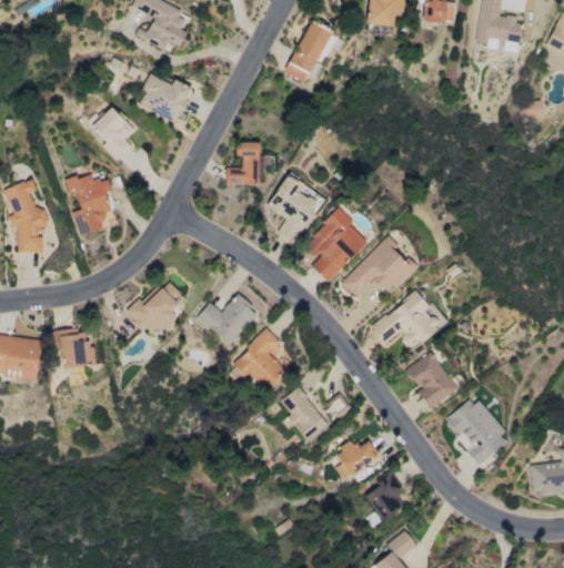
[(181,11),(161,0),(136,0),(136,1),(148,8),(147,10),(158,17),(150,32),(164,40),(167,36),(174,40),(185,20),(179,16),(181,11)]
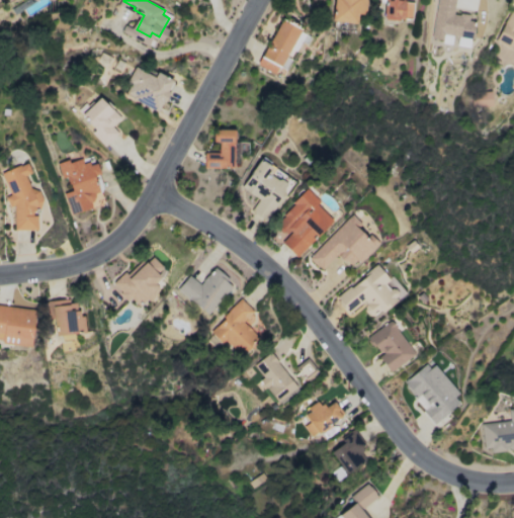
[(367,14),(367,0),(337,0),(336,21),(359,22),(360,13),(367,14)]
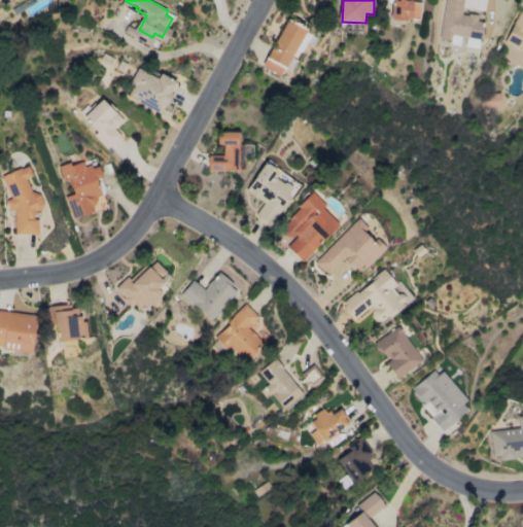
[(421,21),(422,2),(413,2),(412,0),(394,0),(394,20),(421,21)]
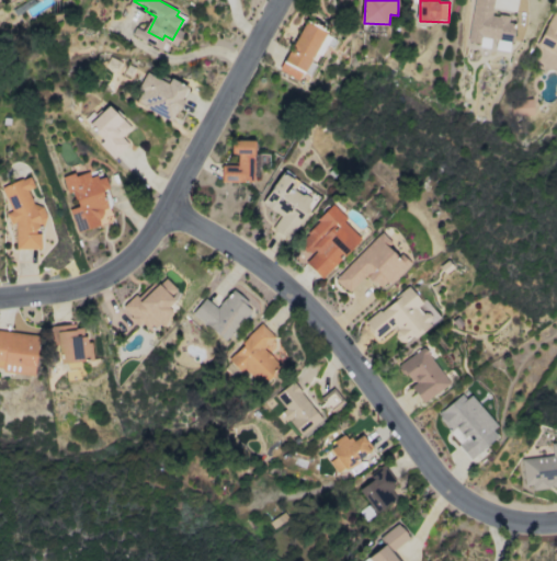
[(496,0),(476,0),(472,41),(485,43),(485,38),(503,41),(506,25),(509,25),(511,18),(495,15),(496,0)]
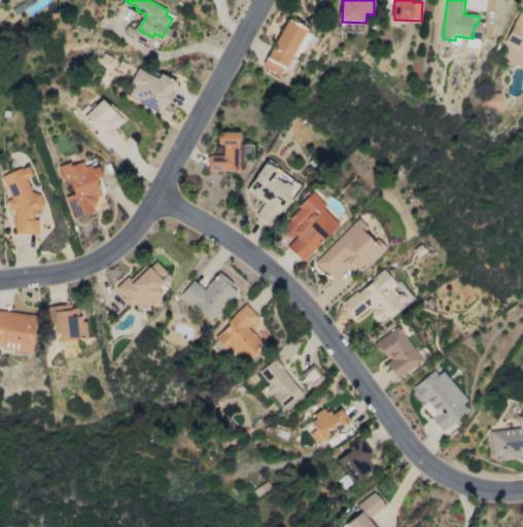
[(522,10),(508,43),(522,49),(522,10)]
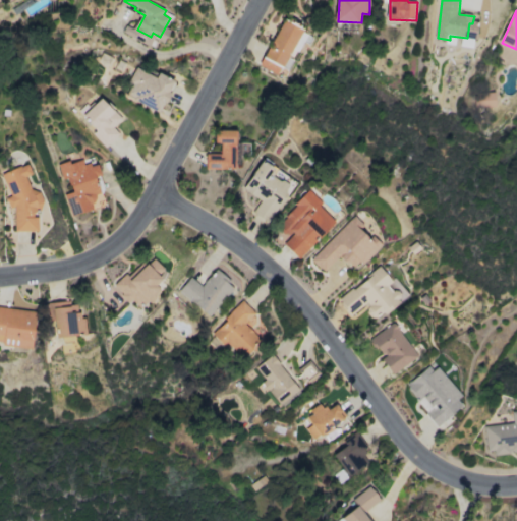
[(279,65),(286,68),(304,29),(284,19),(264,65),(276,70),(279,65)]
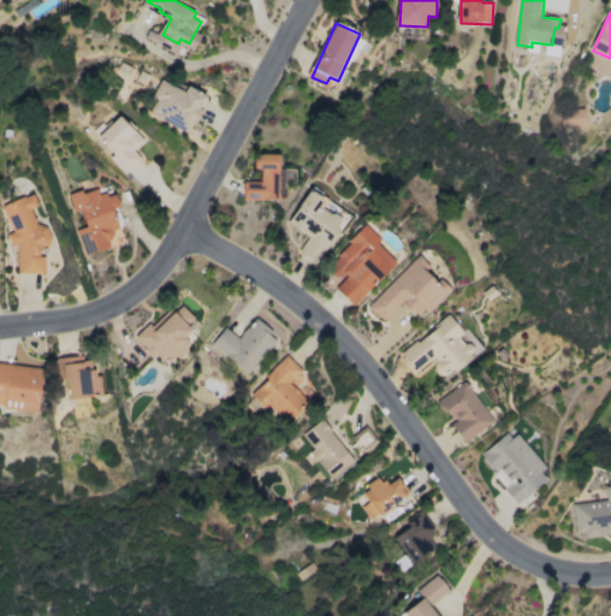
[(153,104),(168,113),(173,105),(184,112),(191,99),(166,83),(153,104)]
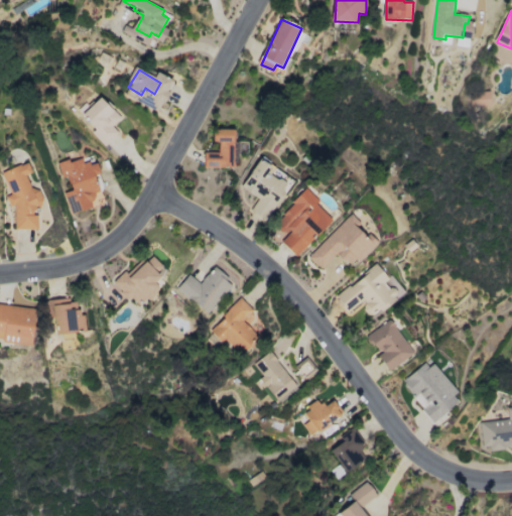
[(95,133),(107,146),(120,132),(114,126),(123,118),(102,97),(85,114),(99,129),(95,133)]
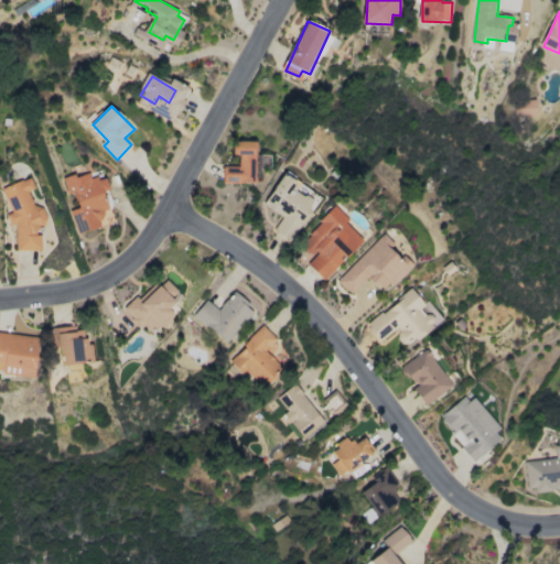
[(226,183),(258,183),(258,141),(236,141),(236,155),(241,155),(241,167),(226,166),(226,183)]
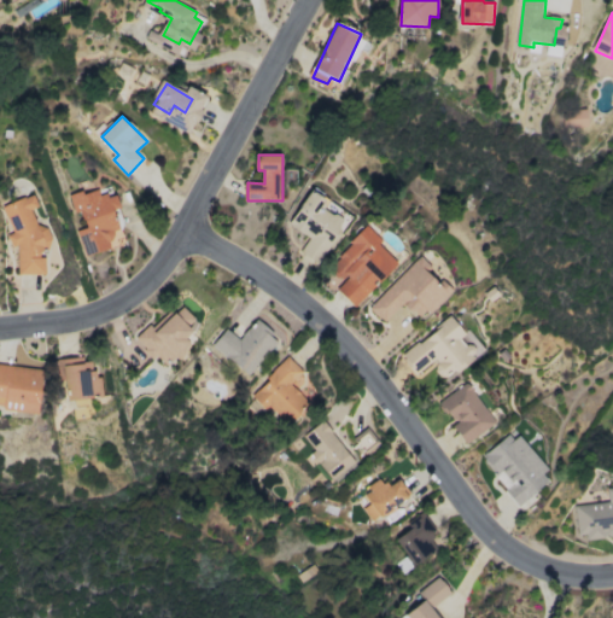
[(87,256),(127,244),(116,209),(122,208),(118,193),(103,198),(100,188),(73,196),(77,213),(83,210),(88,228),(80,231),(87,256)]
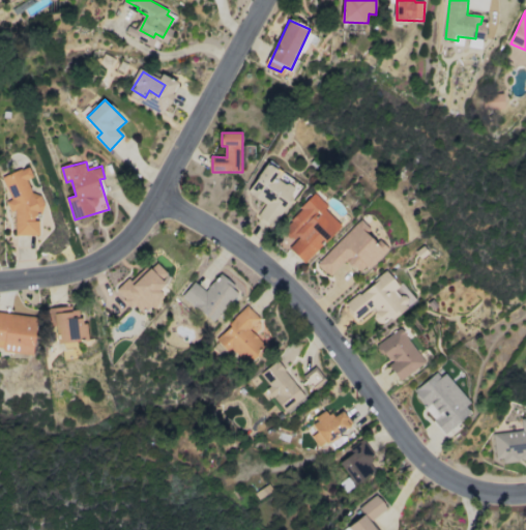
[(19,235),(40,235),(40,197),(31,197),(31,178),(32,178),(32,172),(10,172),(10,210),(19,210),(19,235)]
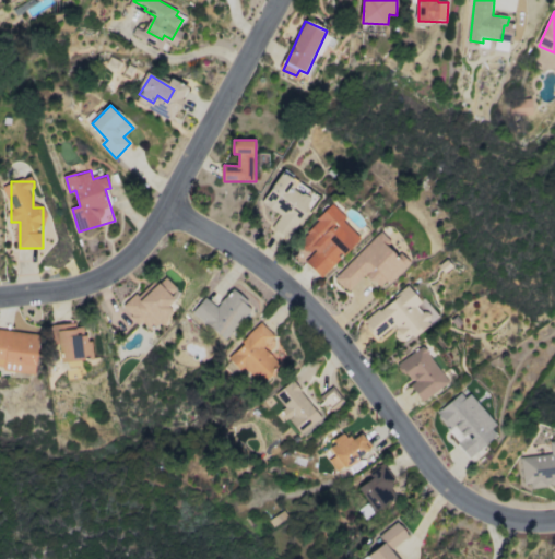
[(311,195),(291,190),(290,193),(284,191),(282,203),(307,210),(311,195)]
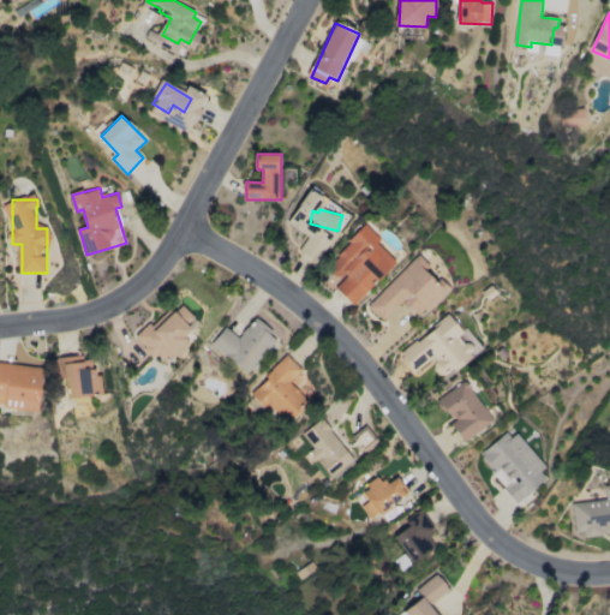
[(398,262),(378,244),(383,239),(368,225),(330,266),(346,280),(339,288),(357,305),(398,262)]
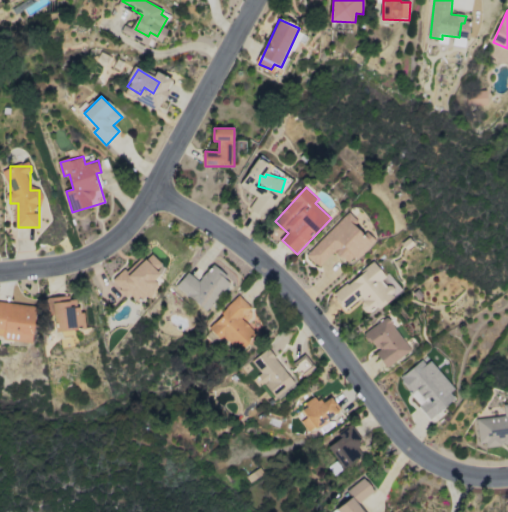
[(309,255),(321,267),(340,247),(348,255),(354,250),(360,244),(366,250),(373,243),(367,238),(362,244),(356,238),(362,232),(353,224),(357,220),(350,213),(309,255)]
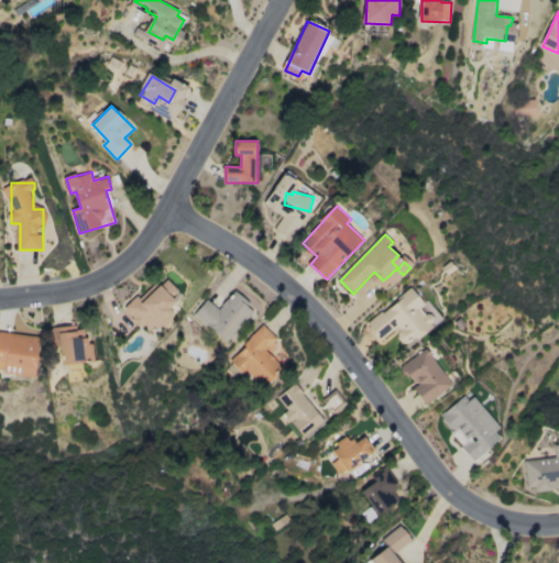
[(141,301),(154,318),(159,315),(159,313),(172,302),(170,300),(179,291),(167,278),(141,301)]
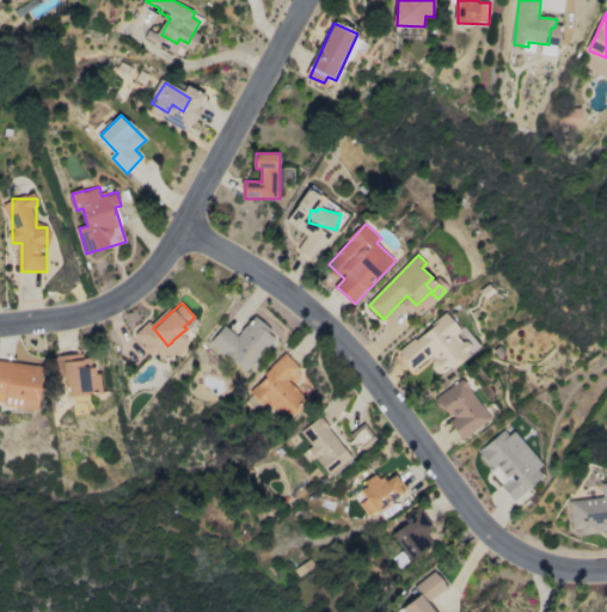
[(464,331),(451,314),(424,336),(430,343),(427,346),(433,353),(436,349),(443,357),(452,352),(461,365),(474,353),(459,335),(464,331)]
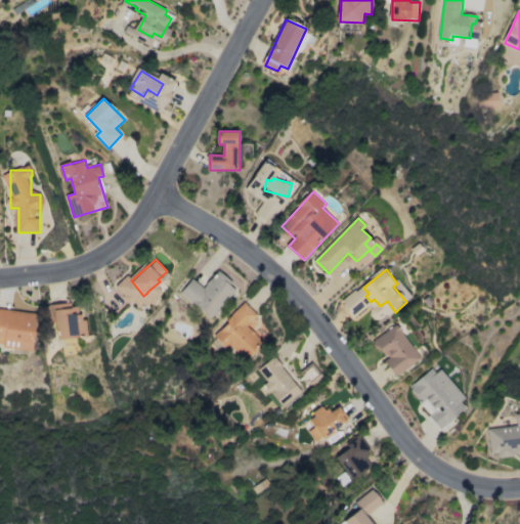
[(195,279),(183,292),(212,318),(239,289),(220,271),(205,288),(195,279)]
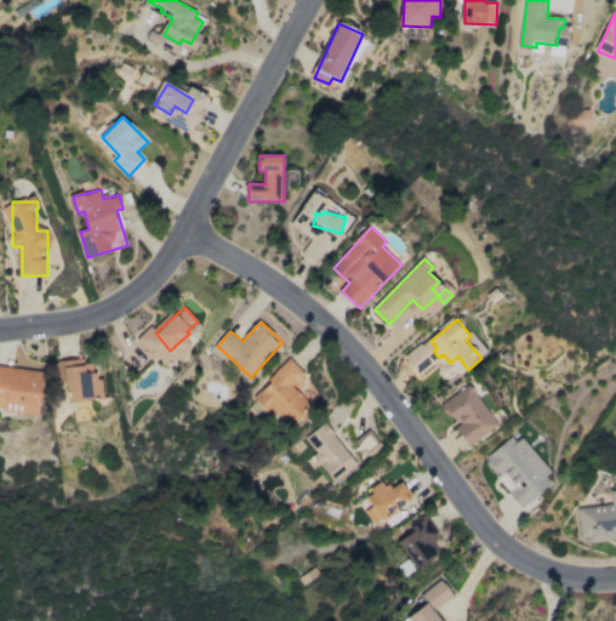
[(307,374),(294,360),(256,397),(263,405),(269,400),(292,425),(307,411),(301,405),(307,399),(294,386),(307,374)]
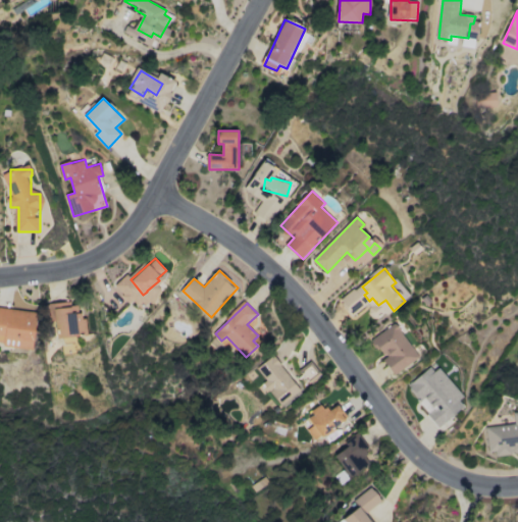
[(38,312),(0,307),(0,344),(34,349),(38,312)]
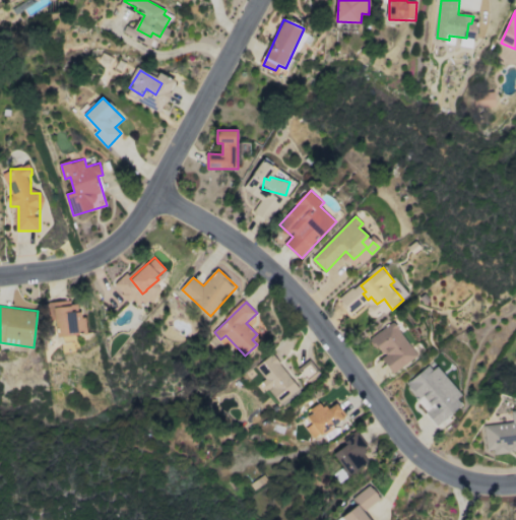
[(86,334),(85,310),(63,311),(63,310),(58,311),(59,335),(86,334)]
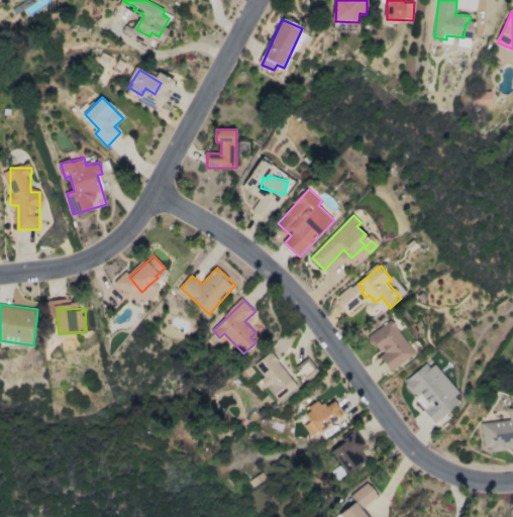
[(392,370),(415,356),(395,321),(379,329),(385,340),(383,341),(391,354),(385,357),(392,370)]
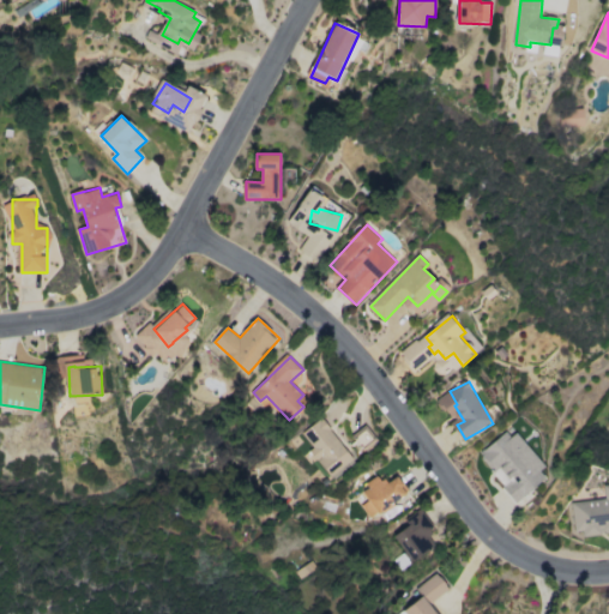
[(331,480),(356,459),(323,419),(305,433),(315,447),(309,452),(331,480)]
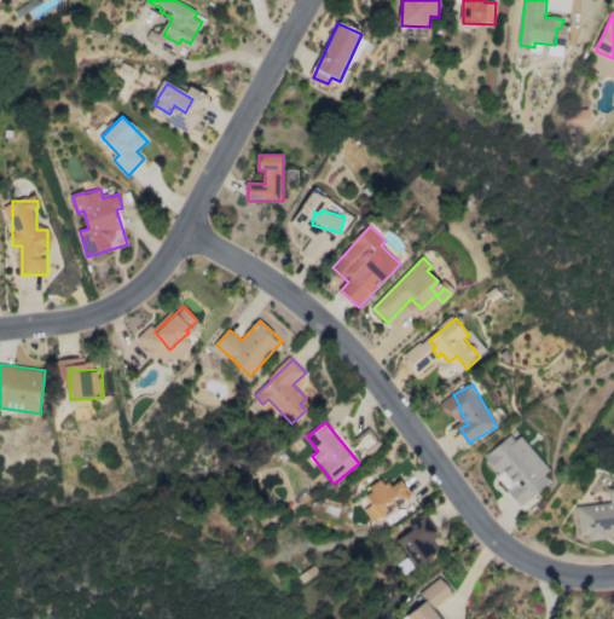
[(358,439),(369,455),(382,445),(371,429),(358,439)]
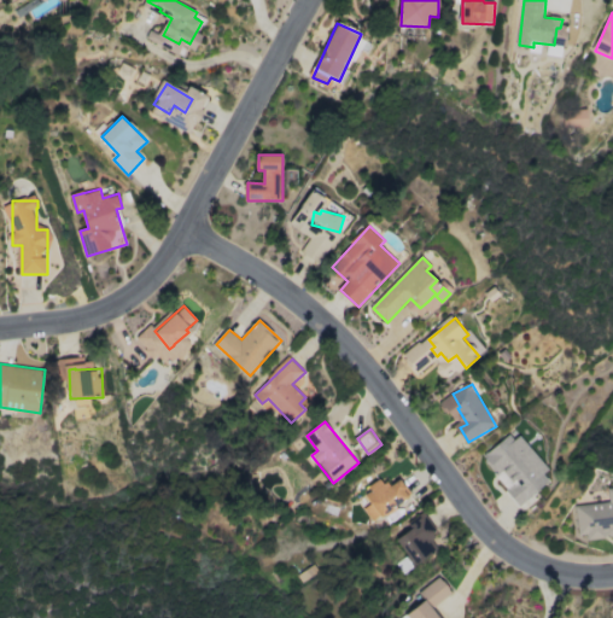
[(520,436),(515,439),(511,435),(484,456),(521,505),(554,478),(520,436)]
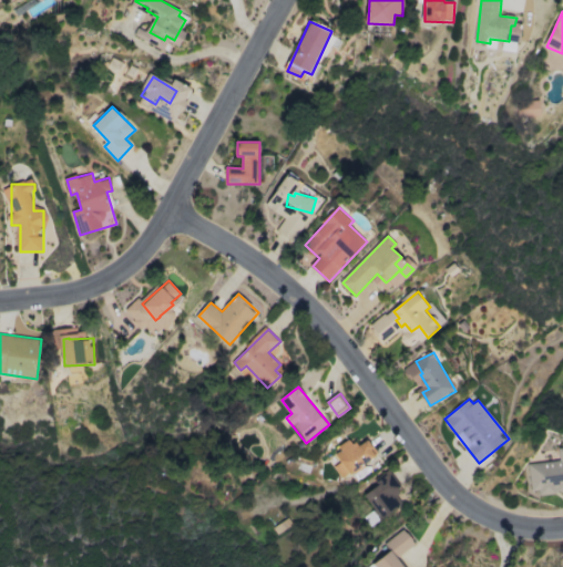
[(357,446),(354,441),(336,451),(343,463),(337,466),(344,478),(380,457),(370,440),(357,446)]
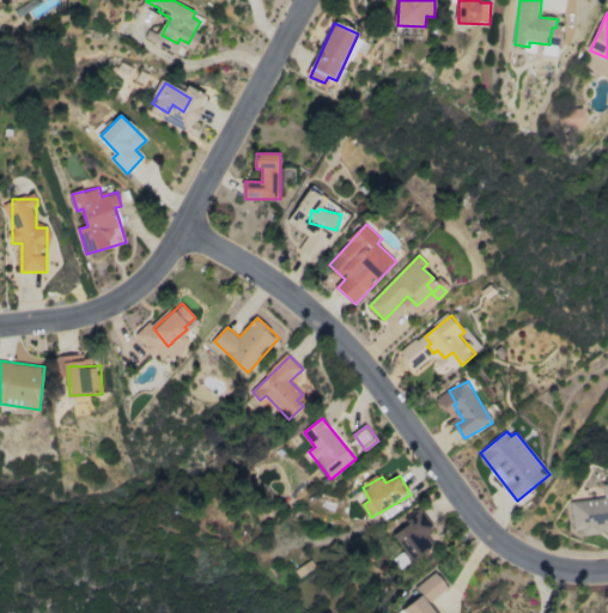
[(394,534),(413,562),(441,542),(420,515),(394,534)]
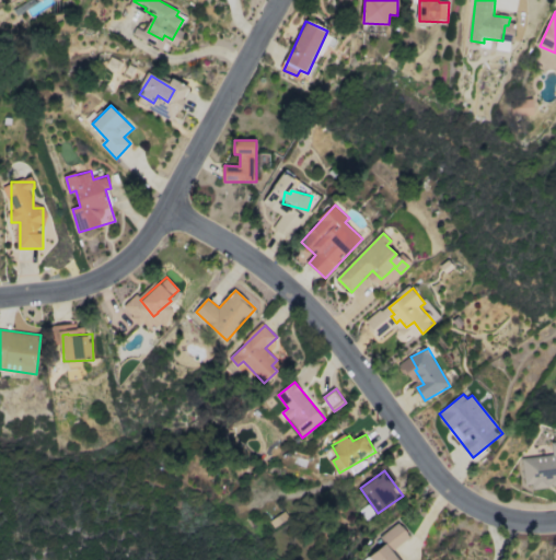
[(410,537),(400,524),(384,536),(395,549),(410,537)]
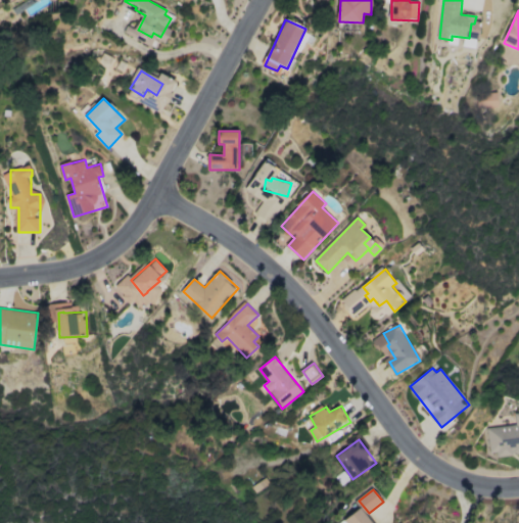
[(345,520),(347,522),(371,522),(362,509),(345,520)]
